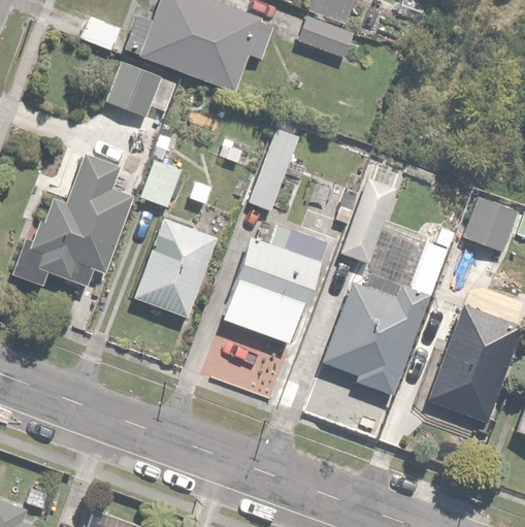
[(139,10),(125,47),(234,90),(248,55),(263,61),(283,8),(260,0),(161,0),(156,17),(139,10)]
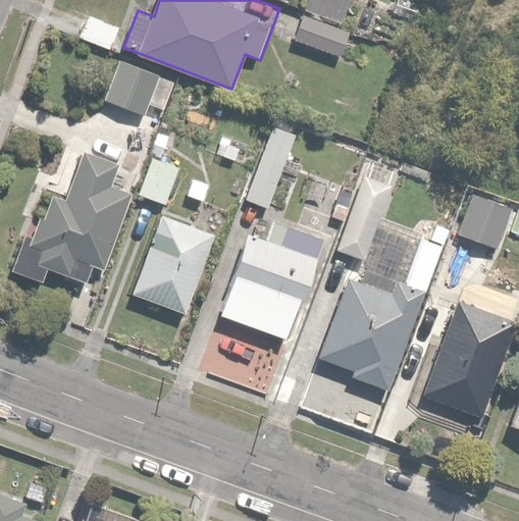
[(350,0),(309,0),(306,8),(342,21),(350,0)]
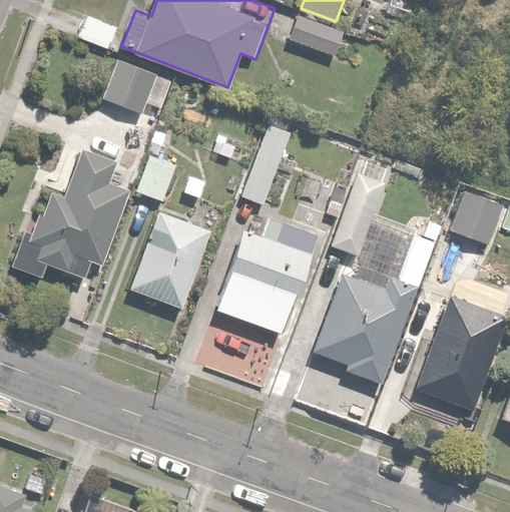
[(117,27),(88,14),(78,37),(107,51),(117,27)]
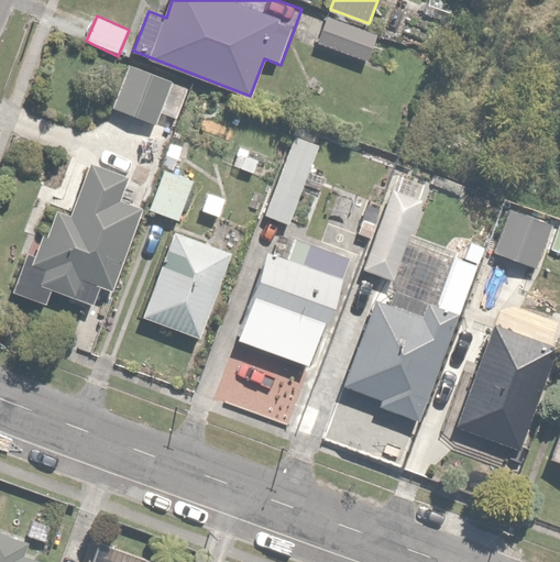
[(376,35),(328,17),(317,44),(365,63),(376,35)]
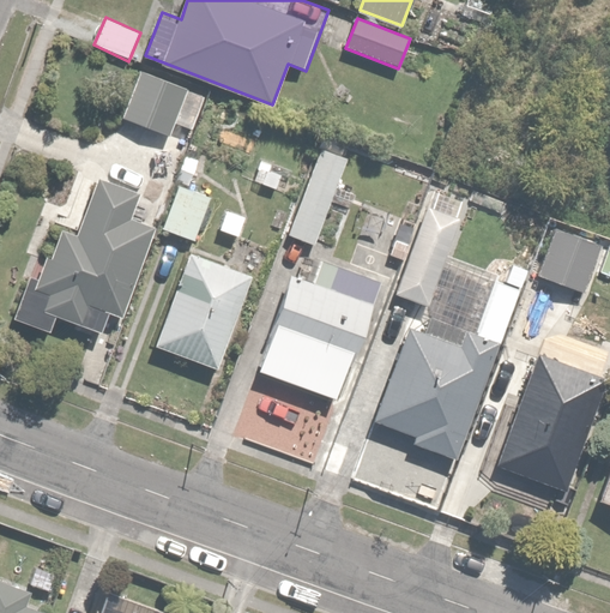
[(206,96),(143,71),(122,119),(169,137),(175,120),(193,127),(206,96)]
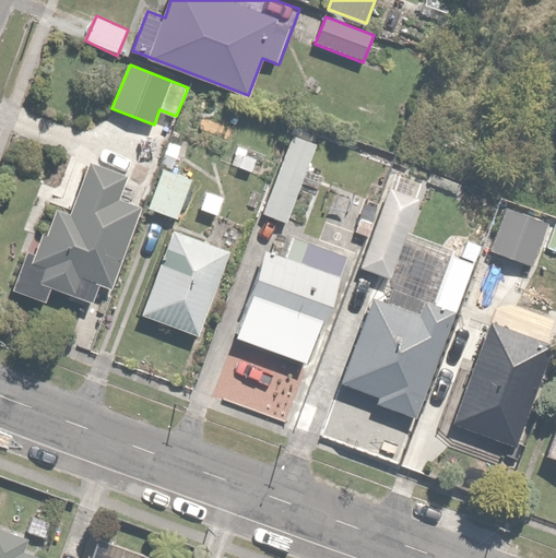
[(319,141),(295,132),(265,214),(290,223),(319,141)]
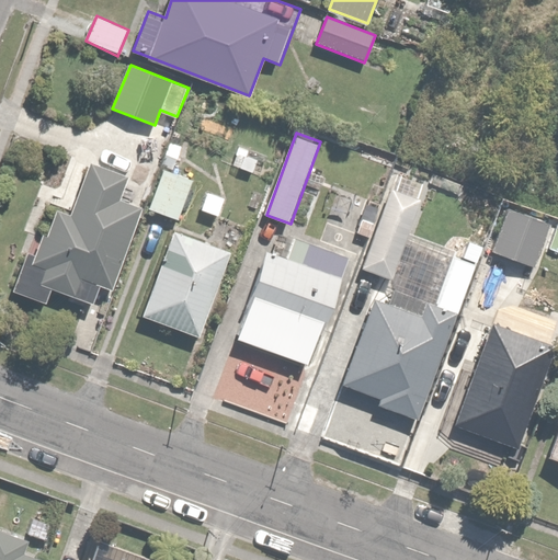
[(113,284),(137,210),(129,208),(137,186),(84,169),(70,210),(55,206),(38,254),(27,250),(14,292),(45,303),(50,286),(92,300),(100,280),(113,284)]
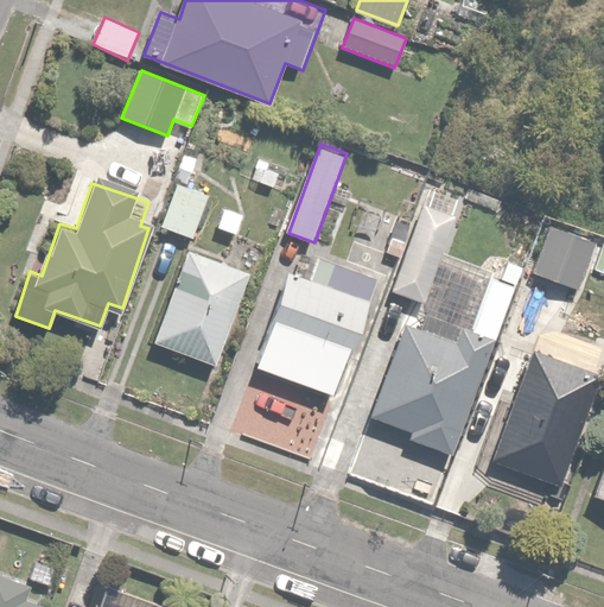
[(209,195),(178,184),(164,227),(195,236),(209,195)]
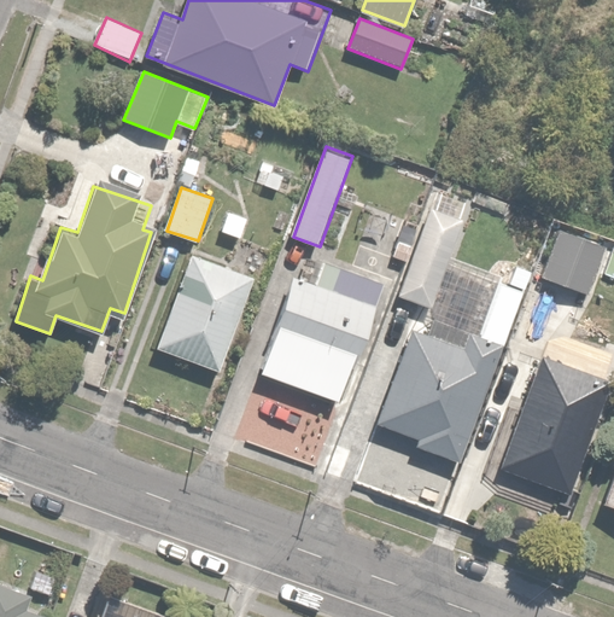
[(460,465),(524,290),(525,285),(448,257),(462,217),(432,207),(399,295),(454,315),(444,342),(409,329),(374,424),(414,438),(410,447),(460,465)]
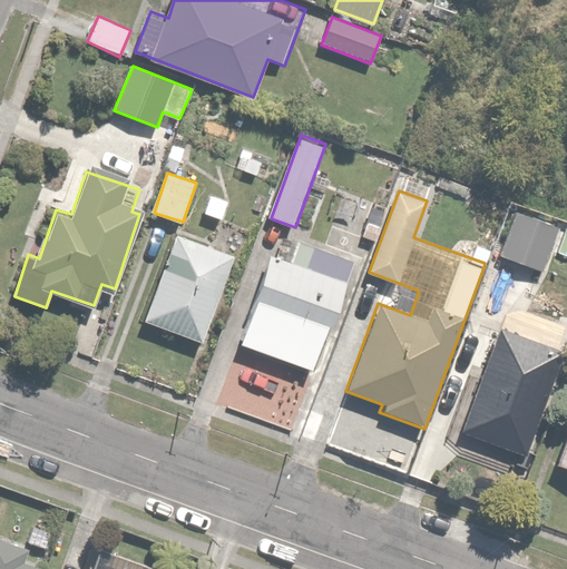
[(234,202),(211,194),(203,215),(226,224),(234,202)]
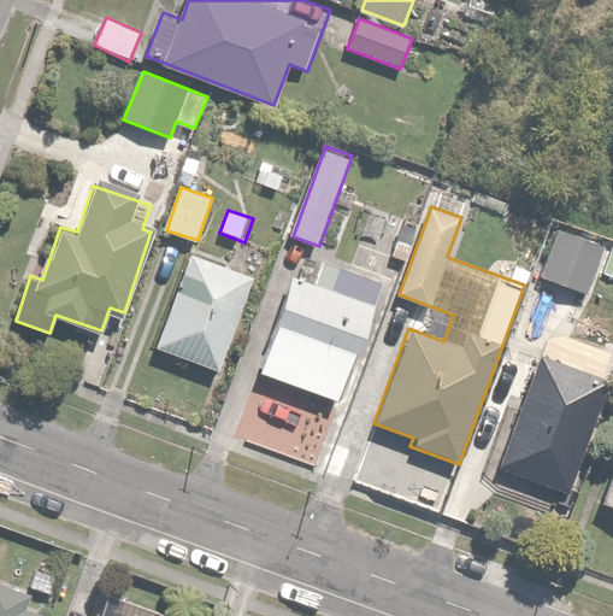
[(611,247),(563,228),(543,275),(591,295),(611,247)]
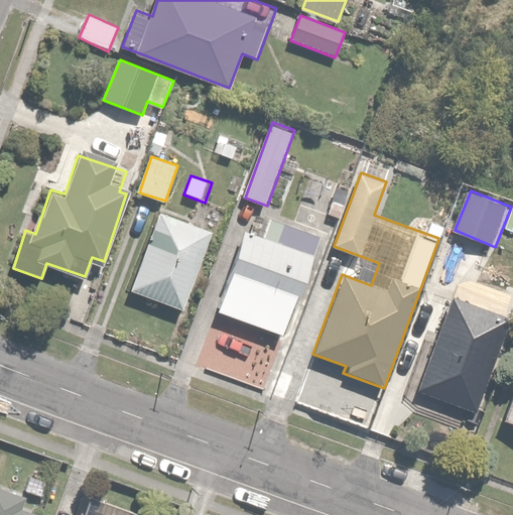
[(245,232),(217,311),(283,336),(321,230),(273,213),(264,239),(245,232)]
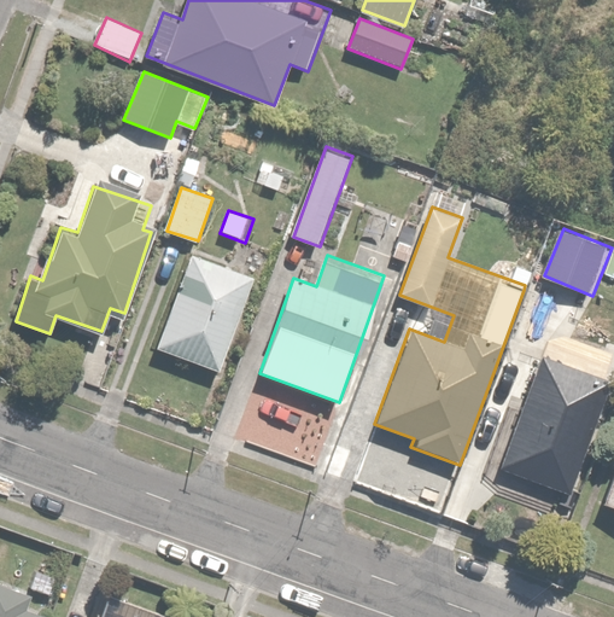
[(253,280),(192,256),(156,348),(216,372),(253,280)]
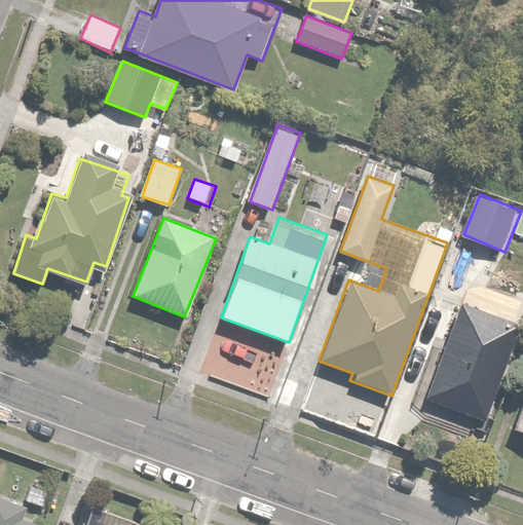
[(521,327),(462,304),(426,399),(485,421),(521,327)]
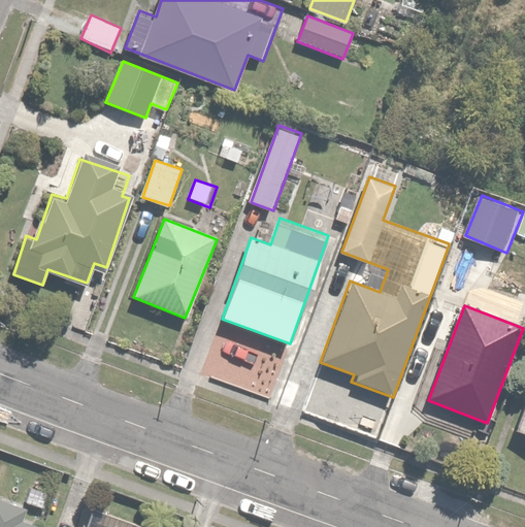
[(20,506),(0,499),(0,526),(43,526),(17,518),(20,506)]
